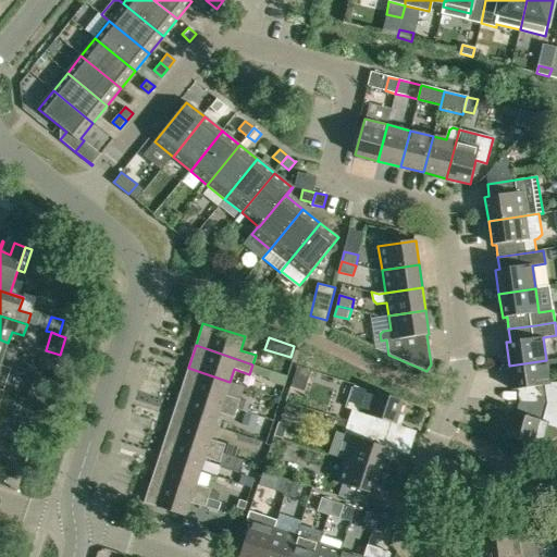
[(546,360),(509,366),(514,390),(518,390),(519,401),(546,403),(556,404),(556,382),(549,384),(546,360)]
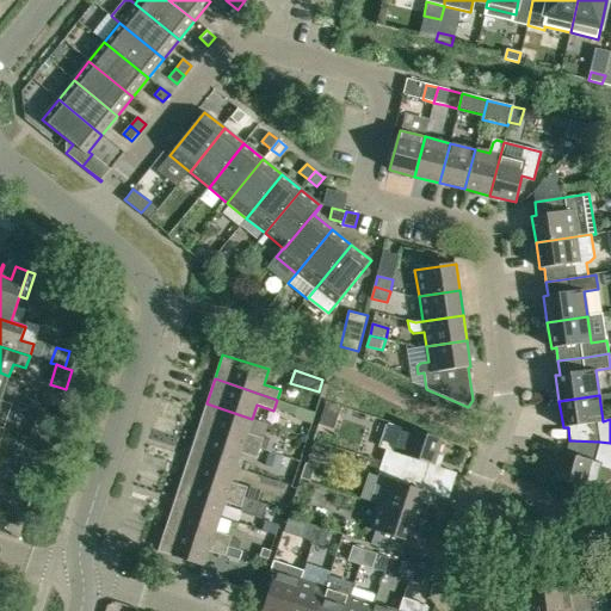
[(12,405),(1,401),(0,400),(0,427),(4,429),(12,405)]
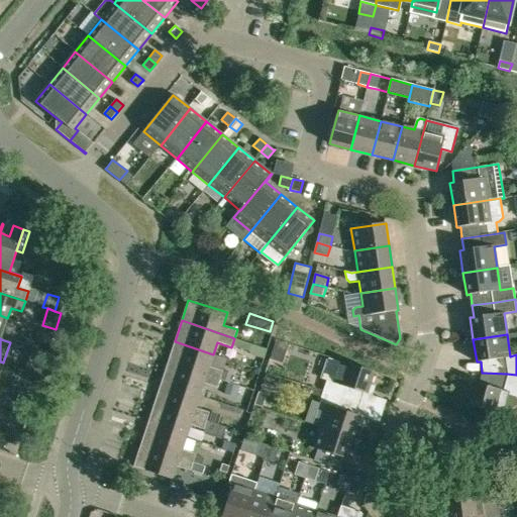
[(209,367),(213,354),(175,341),(168,362),(220,380),(223,372),(209,367)]
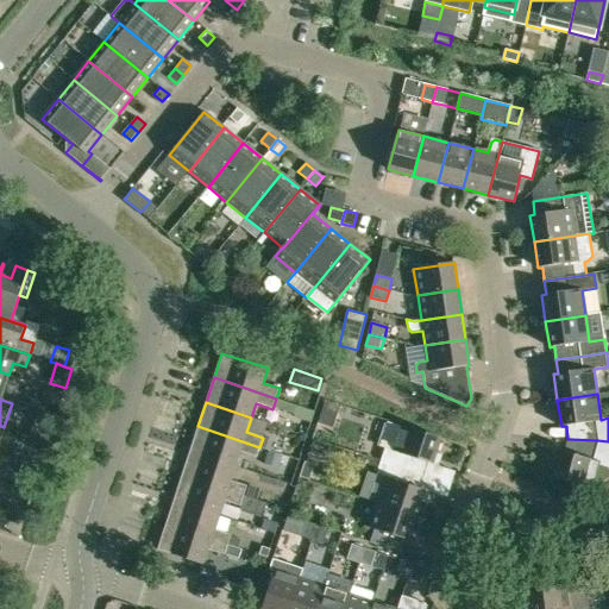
[(311,424),(315,412),(297,406),(295,414),(294,418),(311,424)]
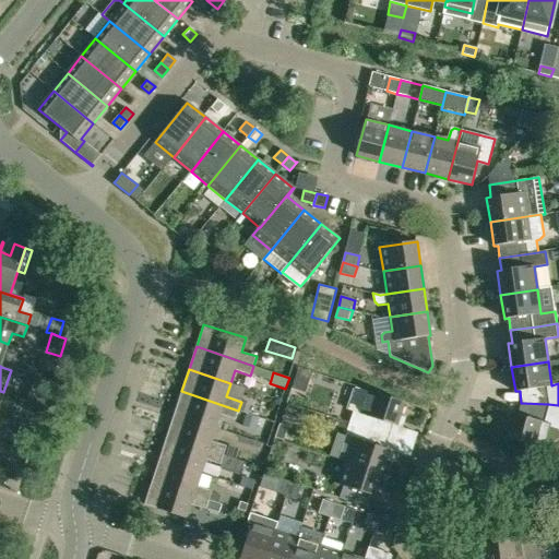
[(347,423),(363,428),(389,437),(393,425),(397,426),(405,402),(354,385),(346,409),(352,411),(347,423)]
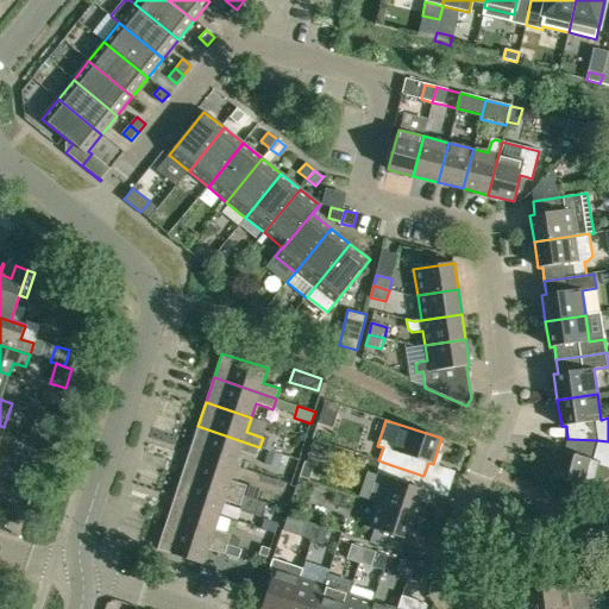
[(198,426),(189,451),(236,466),(240,452),(256,458),(257,457),(259,447),(198,426)]
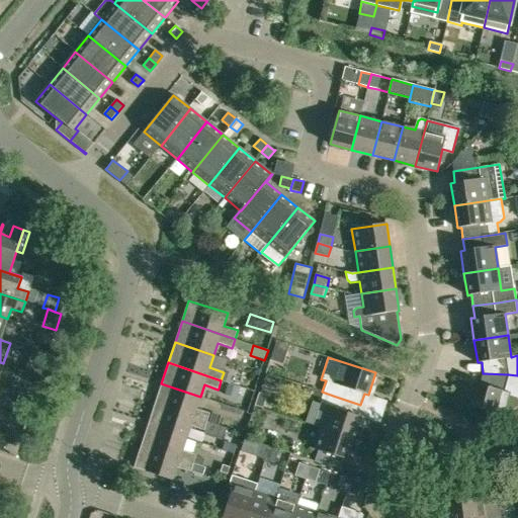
[(224,372),(221,380),(228,382),(229,383),(232,374),(224,372)]
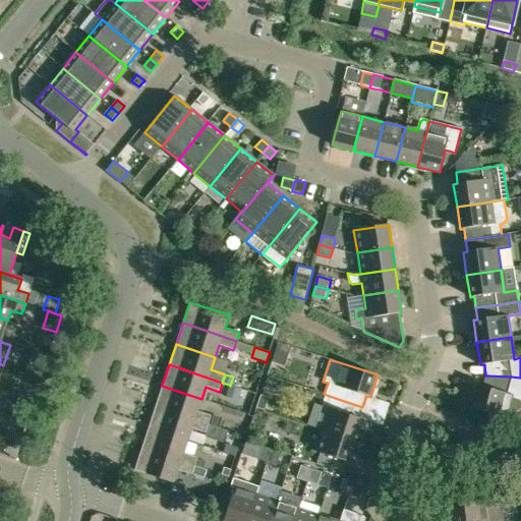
[(520,378),(511,377),(485,375),(482,387),(478,386),(472,408),(507,417),(508,412),(511,412),(520,408),(520,378)]
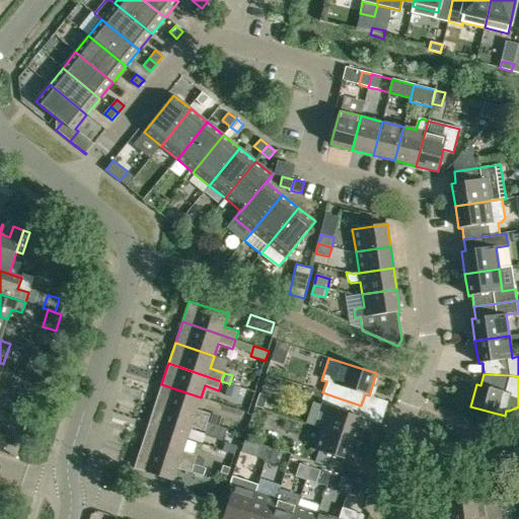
[(229,384),(228,383),(224,394),(235,398),(239,387),(229,384)]
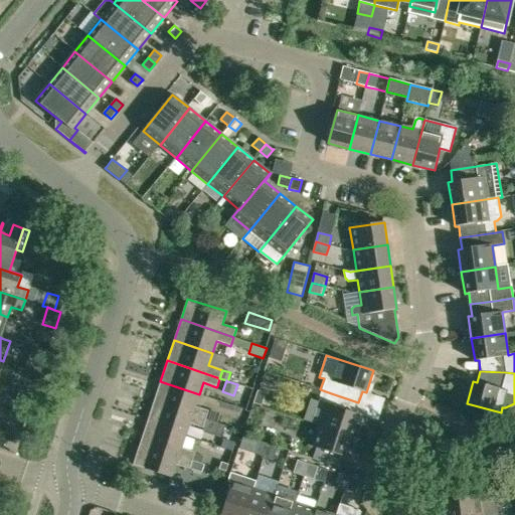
[(160,381),(153,402),(206,419),(208,411),(195,406),(199,394),(160,381)]
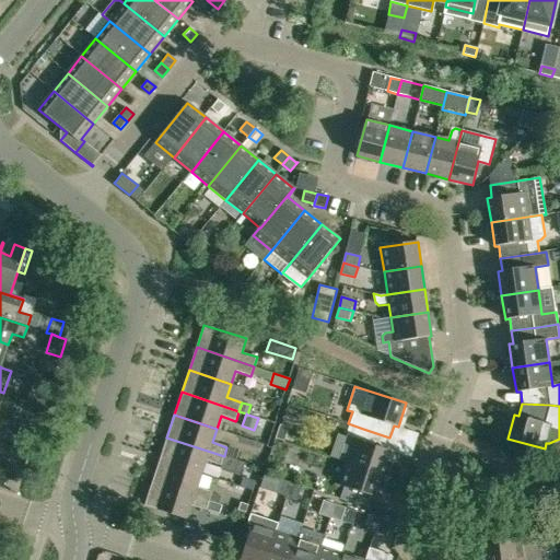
[(386,450),(389,438),(363,429),(348,423),(345,435),(338,433),(330,456),(347,462),(383,474),(391,451),(386,450)]
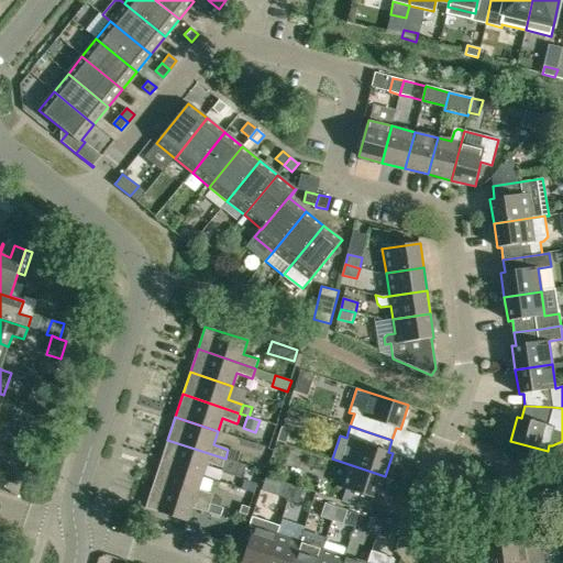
[(283,427),(278,441),(287,443),(291,430),(283,427)]
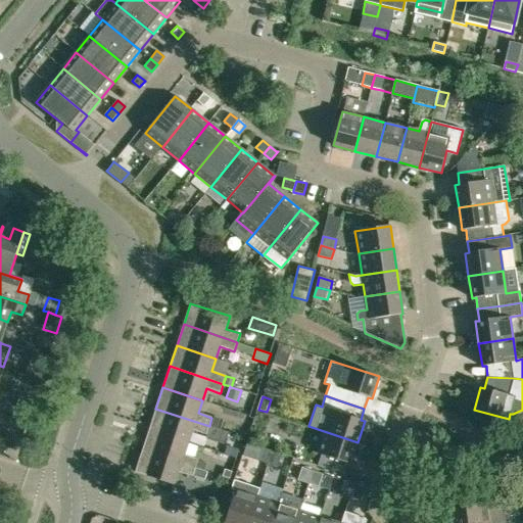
[(209,426),(155,409),(149,429),(188,442),(192,430),(206,435),(209,426)]
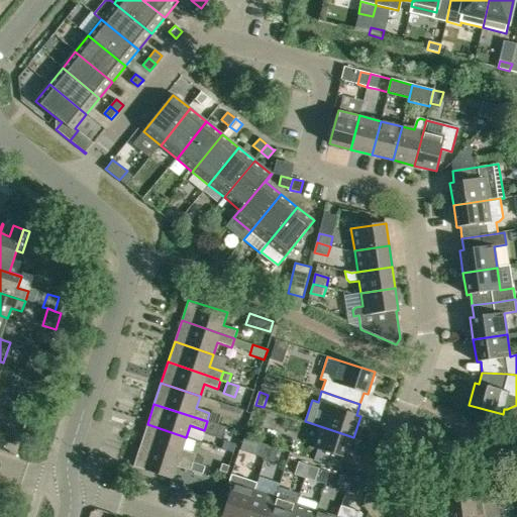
[(212,413),(209,422),(218,425),(221,416),(212,413)]
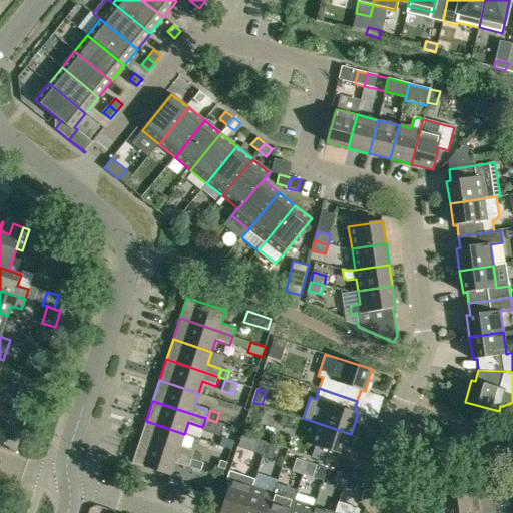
[(202,427),(201,431),(219,436),(223,424),(216,422),(207,419),(205,418),(202,427)]
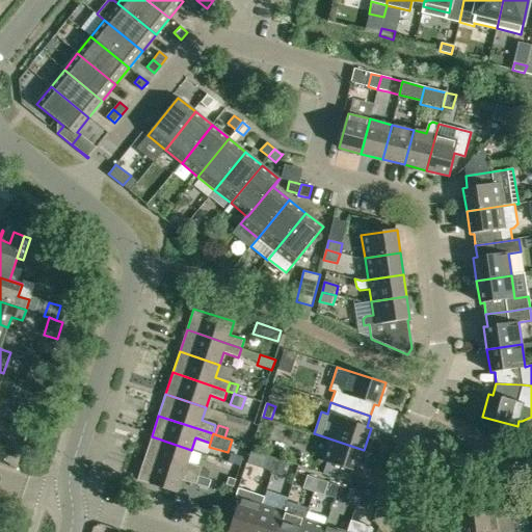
[(187,462),(191,450),(152,436),(144,458),(198,476),(202,469),(202,468),(187,462)]
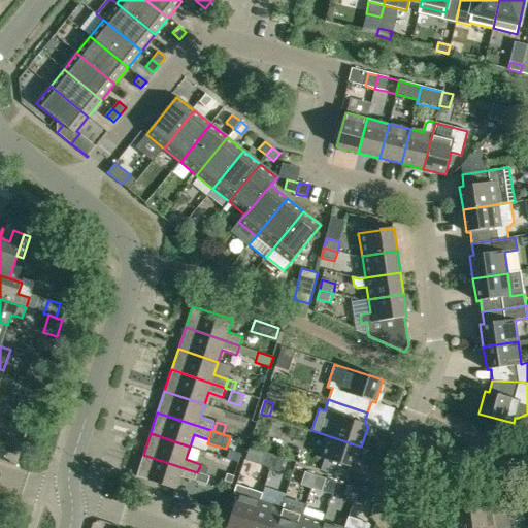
[(354,468),(361,447),(327,435),(320,457),(325,459),(321,470),(345,479),(350,467),(354,468)]
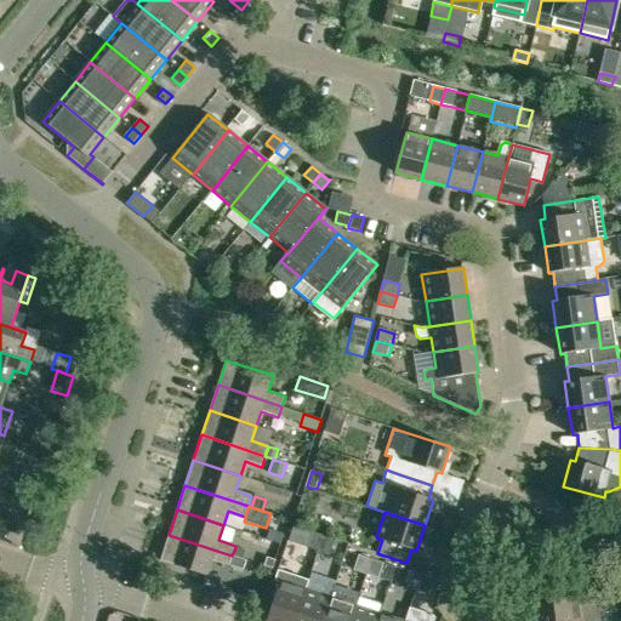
[(307,547),(319,551),(324,536),(312,531),(307,547)]
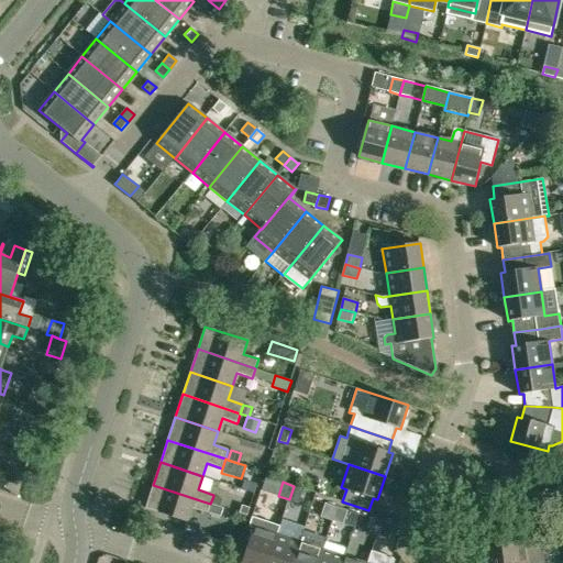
[(208,512),(210,504),(153,485),(145,508),(187,522),(192,508),(207,514),(208,512)]
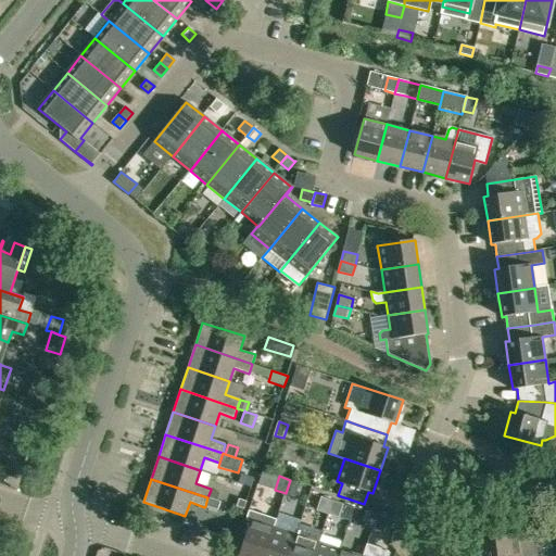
[(290,480),(286,493),(295,496),(300,483),(290,480)]
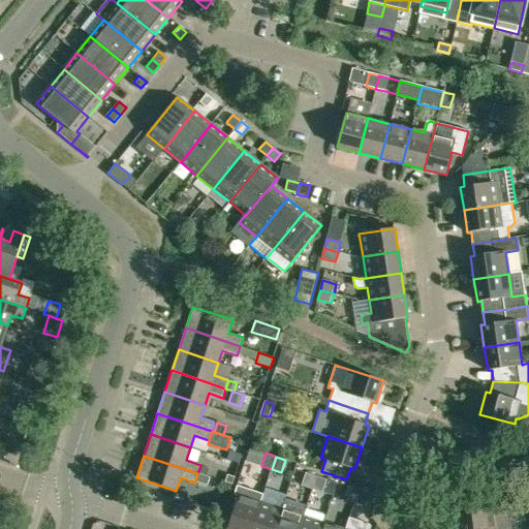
[(200,466),(197,473),(206,476),(209,468),(200,466)]
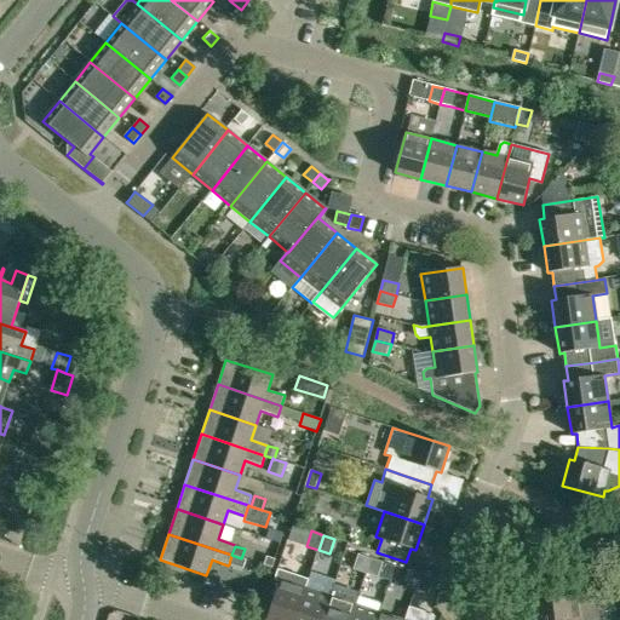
[(231,555),(229,564),(239,568),(244,569),(247,560),(241,558),(231,555)]
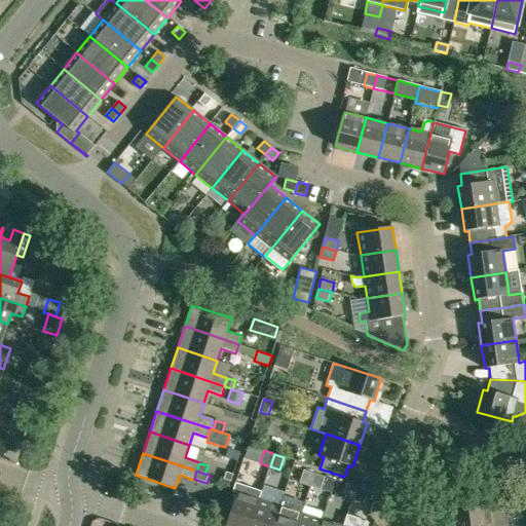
[(310,486),(314,474),(305,471),(300,483),(310,486)]
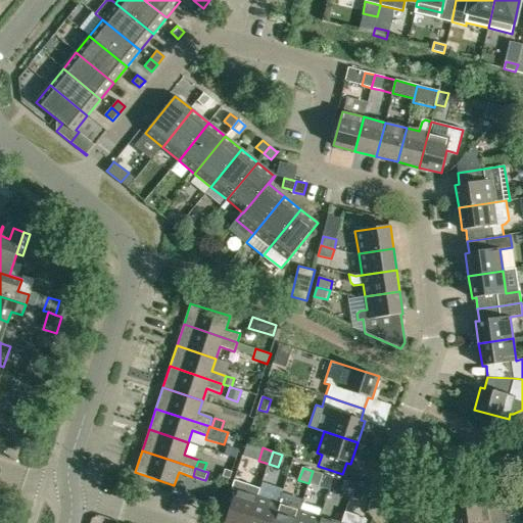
[(232,471),(225,469),(223,477),(230,479),(232,471)]
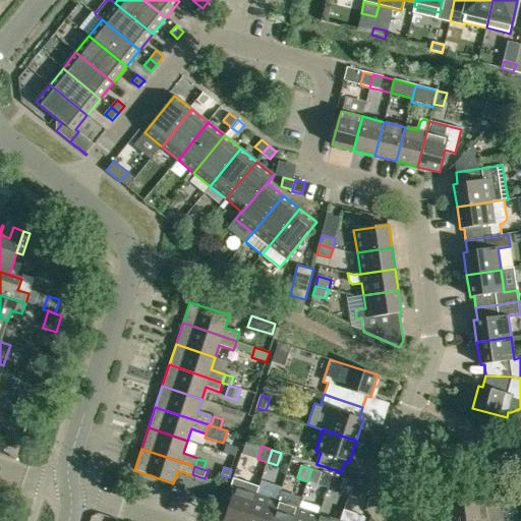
[(321,472),(311,469),(307,481),(316,484),(321,472)]
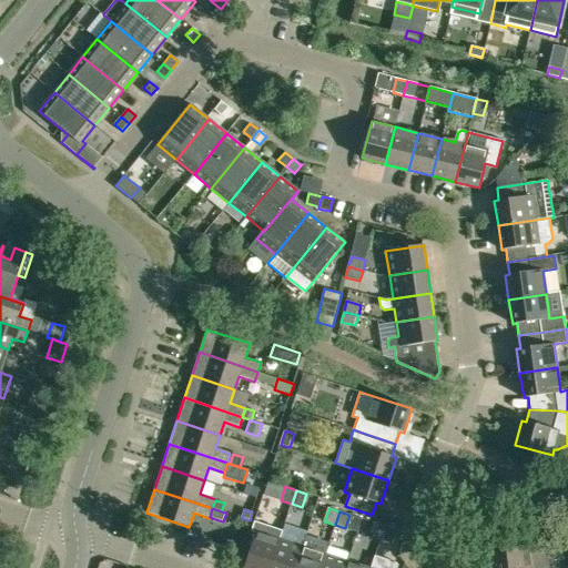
[(369,537),(381,540),(385,526),(374,523),(369,537)]
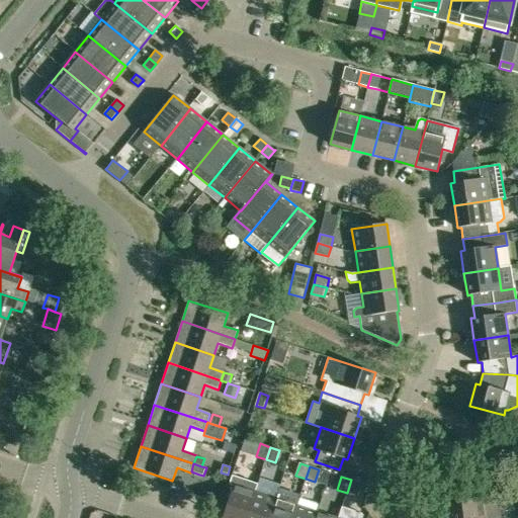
[(232,478),(229,487),(233,489),(223,517),(224,517),(246,517),(255,492),(257,486),(232,478)]
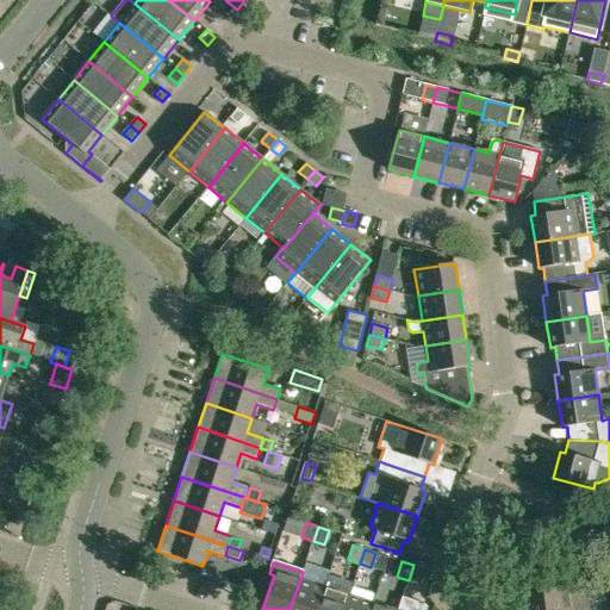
[(414,565),(409,580),(419,584),(424,568),(414,565)]
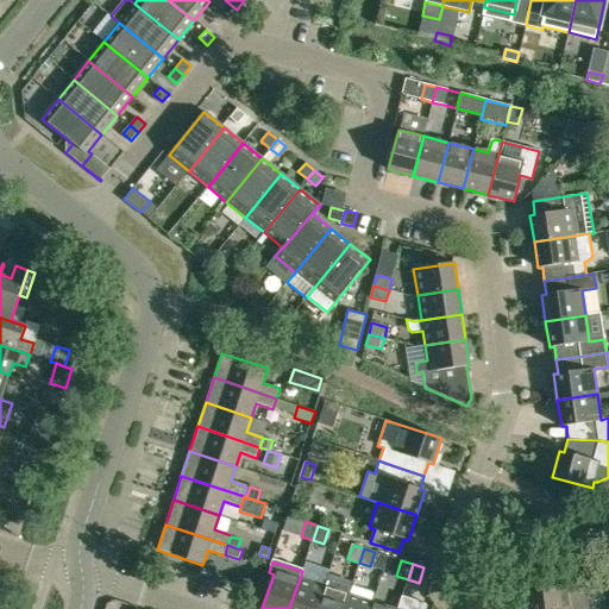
[(289,608),(316,608),(325,586),(300,578),(289,608)]
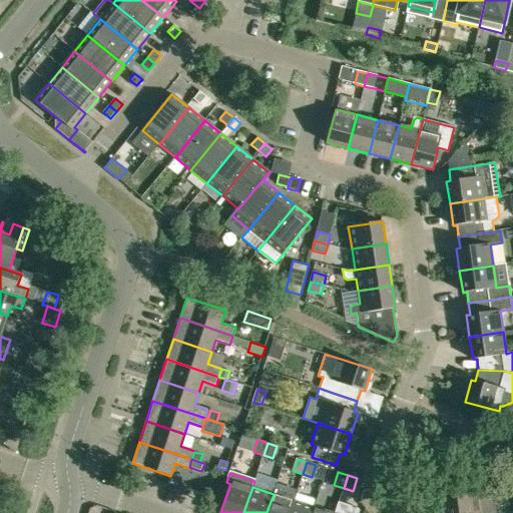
[(494,512),(491,491),(444,497),(446,512),(494,512)]
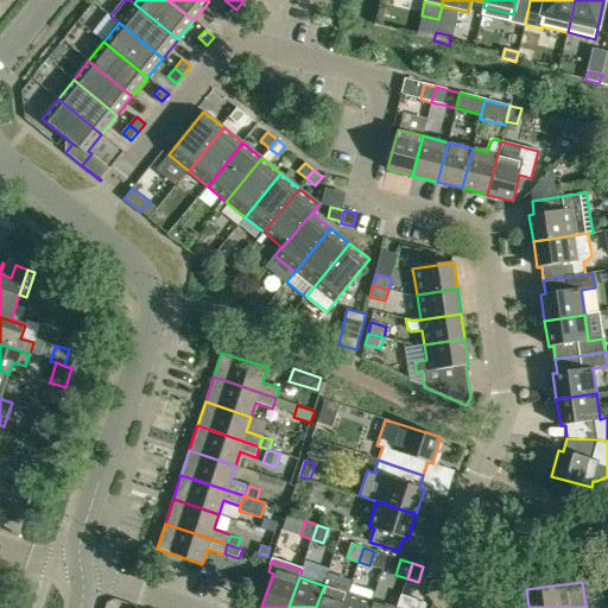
[(342,607),(369,607),(373,601),(377,590),(352,583),(348,593),(342,607)]
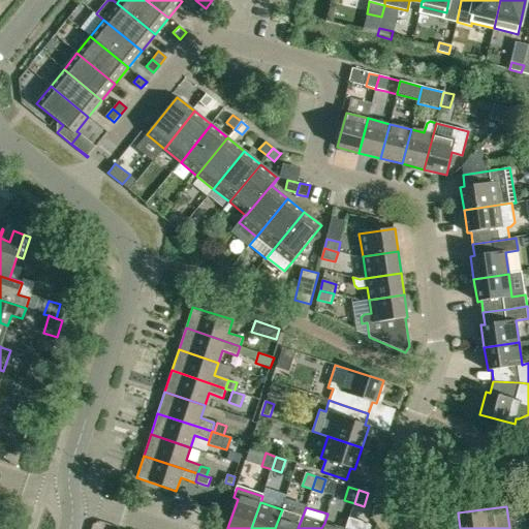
[(446,521),(444,507),(424,510),(426,524),(446,521)]
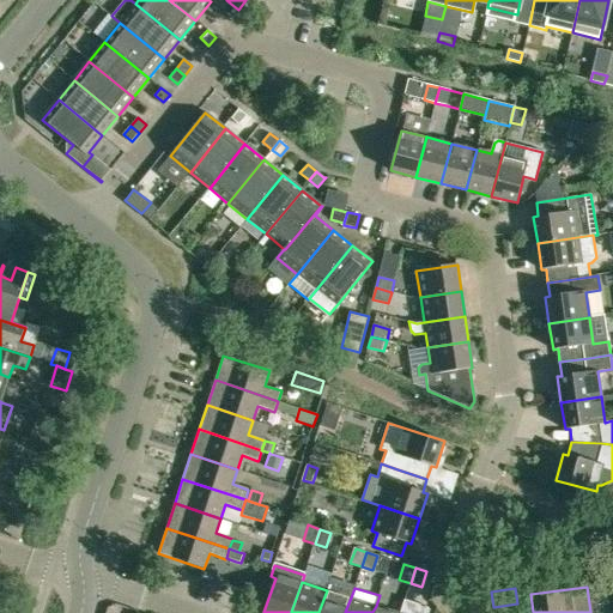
[(345,612),(351,598),(327,590),(319,612),(345,612)]
